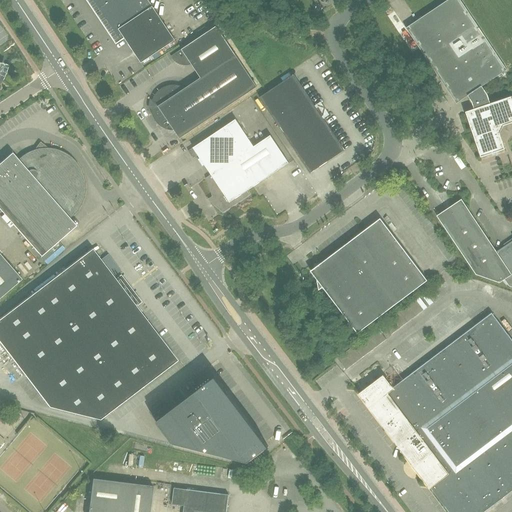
[(148,0),(87,0),(116,43),(125,38),(141,63),(175,40),(148,0)]
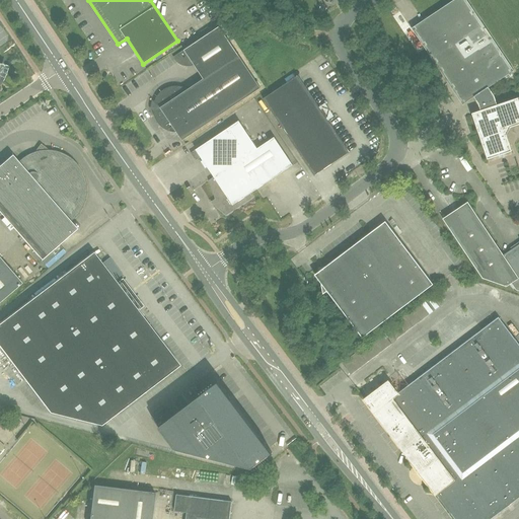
[(466,0),(453,0),(412,28),(462,104),(474,97),(478,103),(480,110),(472,114),(488,159),(512,151),(507,135),(511,127),(518,124),(518,96),(518,97),(514,86),(507,75),(514,71),(492,36),(486,28),(466,0)]
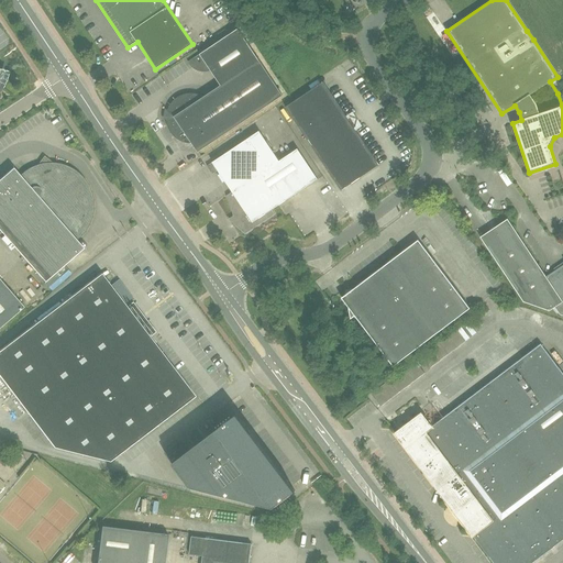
[(283,96),(260,59),(239,29),(188,62),(189,64),(190,65),(191,66),(192,67),(195,68),(196,69),(197,69),(198,70),(200,72),(201,72),(202,72),(205,72),(206,72),(208,72),(209,72),(211,70),(221,86),(205,97),(202,96),(200,95),(199,95),(197,94),(195,94),(191,94),(188,94),(185,94),(183,95),(180,96),(178,98),(176,99),(173,101),(170,105),(169,107),(168,110),(167,113),(167,116),(166,119),(167,122),(167,124),(168,128),(169,130),(170,132),(173,135),(176,138),(178,140),(181,141),(184,142),(187,143),(189,143),(192,143),(198,152),(283,96)]
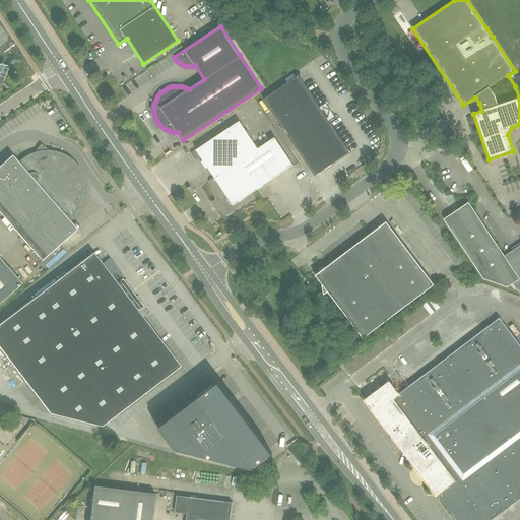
[(264,99),(293,141),(315,176),(349,152),(327,119),(329,117),(324,108),(321,110),(299,76),(264,99)]
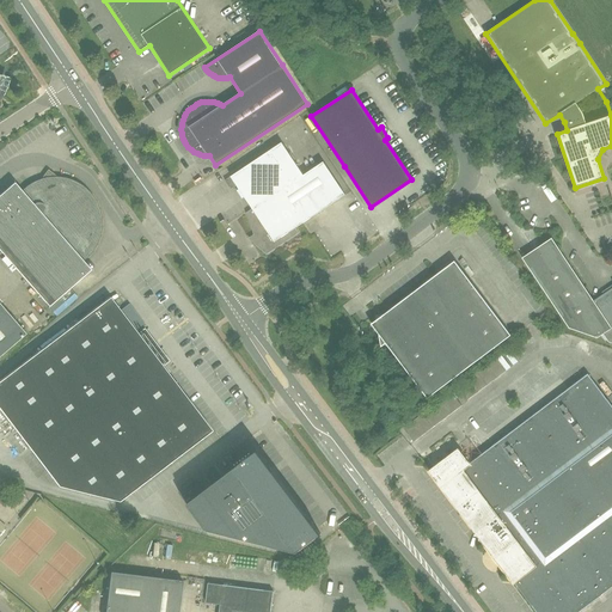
[(252,208),(304,175),(282,142),(225,181),(231,189),(237,185),(252,208)]
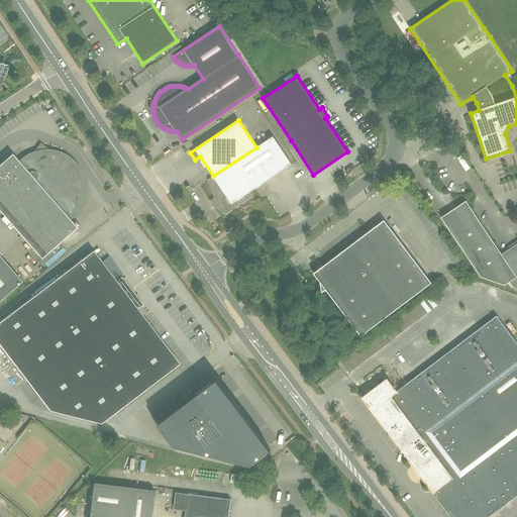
[(256,147),(213,176),(208,180),(216,203),(214,204),(225,215),(252,197),(249,193),(255,188),(292,165),(274,136),(256,147)]
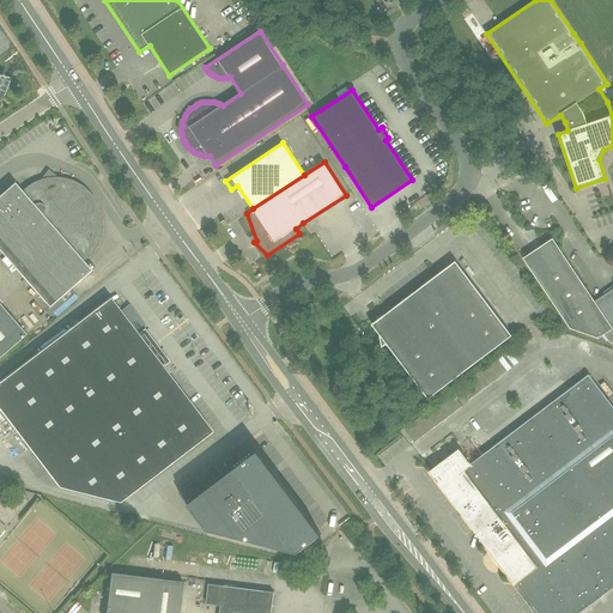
[(28,190),(24,194),(14,183),(0,194),(0,250),(49,307),(91,269),(80,259),(84,256),(86,254),(87,253),(90,249),(92,246),(95,242),(96,238),(97,234),(98,230),(98,225),(98,222),(98,218),(97,216),(97,213),(96,211),(95,207),(93,205),(92,202),(91,200),(89,196),(85,194),(83,190),(79,188),(76,186),(71,183),(70,183),(67,182),(65,182),(62,182),(60,181),(58,181),(56,181),(53,181),(52,181),(48,182),(44,182),(42,183),(41,183),(38,184),(36,186),(31,188),(29,189),(28,190)]
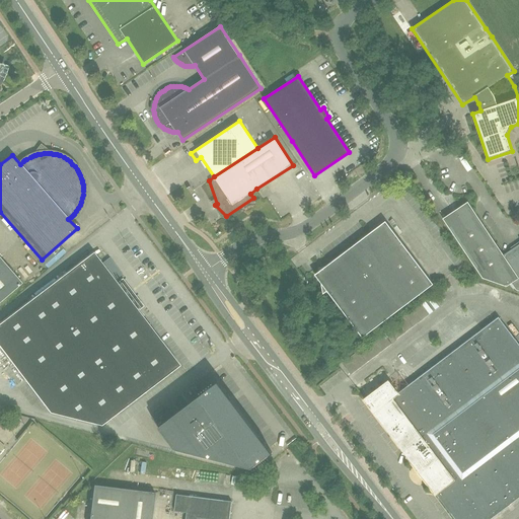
[(468,202),(443,219),(483,278),(507,287),(512,284),(516,290),(518,290),(518,246),(505,256),(468,202)]
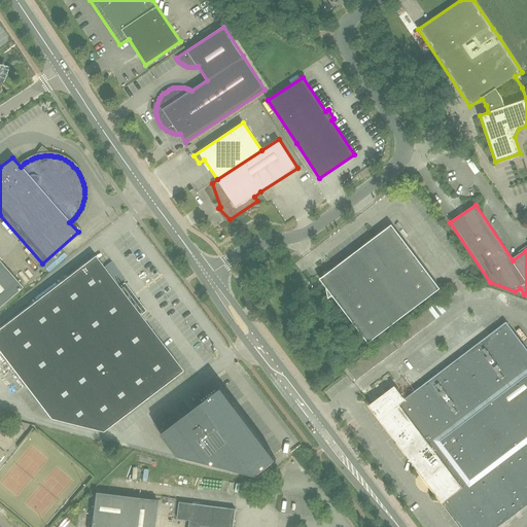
[(369,343),(441,288),(392,224),(320,279),(326,287),(328,299),(332,295),(369,343)]
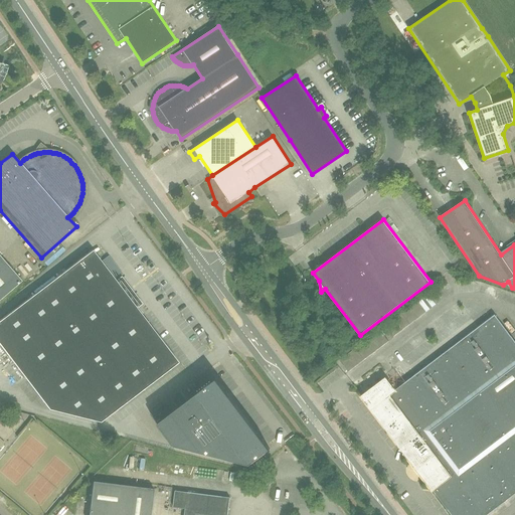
[(117,282),(93,249),(0,320),(0,344),(49,409),(100,422),(178,362),(136,307),(140,304),(121,279),(117,282)]
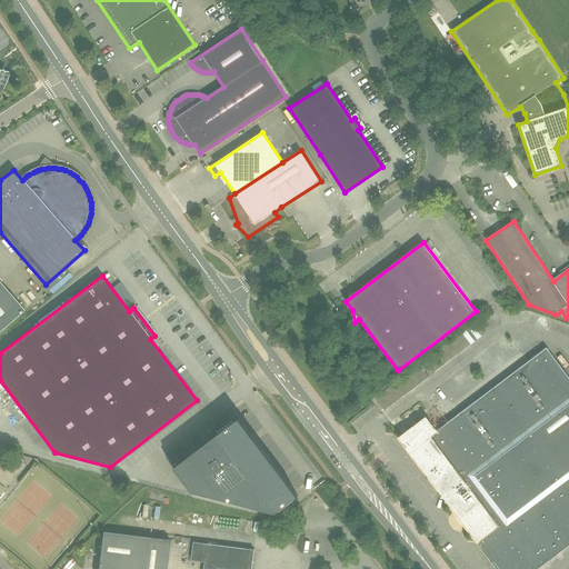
[(0,330),(23,310),(2,285),(0,282),(0,330)]
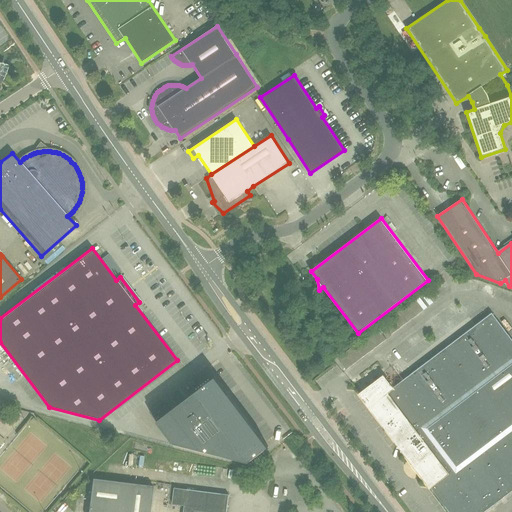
[(511,339),(492,313),(392,388),(383,376),(360,394),(449,511),(484,511),(511,491),(511,339)]
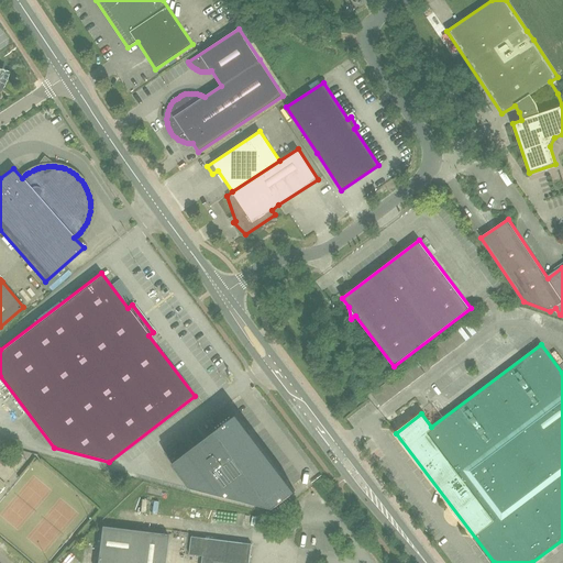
[(426,363),(421,366),(426,372),(430,370),(426,363)]
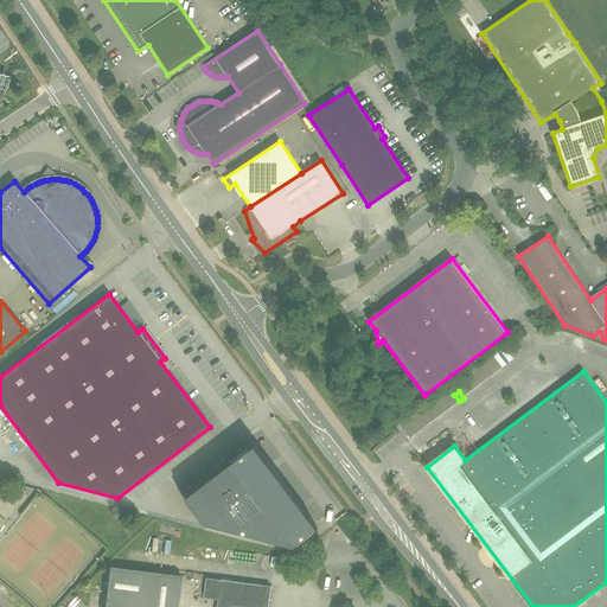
[(178,487),(205,524),(294,547),(318,529),(255,446),(198,490),(190,478),(178,487)]
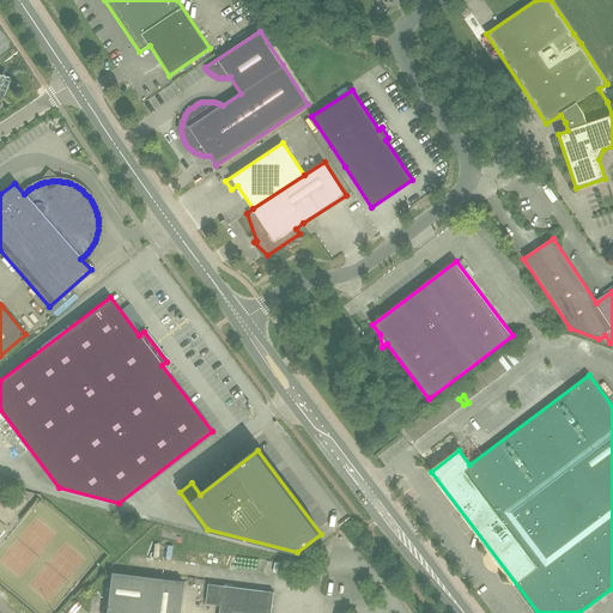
[(178,612),(183,582),(110,572),(104,612),(178,612)]
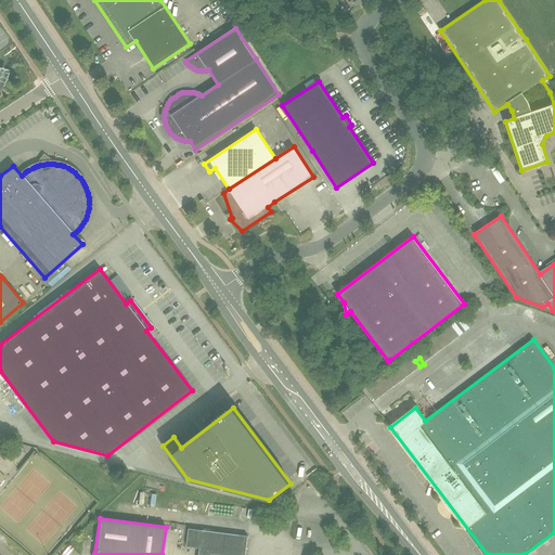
[(245,554),(248,536),(202,530),(190,529),(188,546),(199,547),(198,554),(245,554)]
